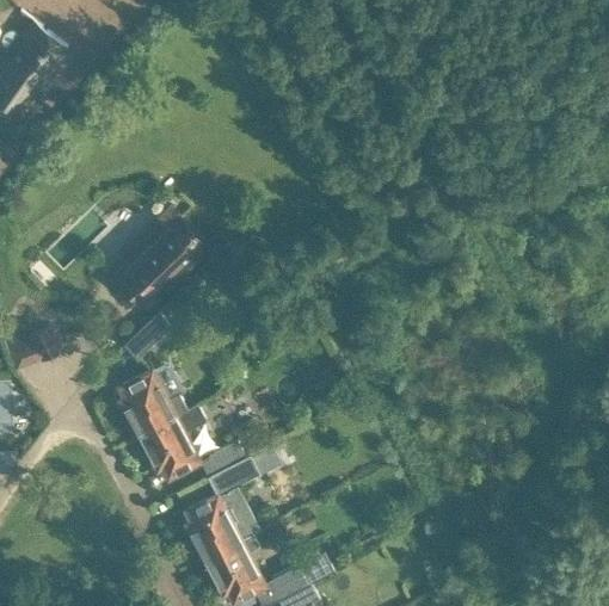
[(0,109),(13,118),(67,48),(30,23),(19,37),(16,35),(13,33),(11,33),(7,33),(5,35),(2,37),(1,39),(0,43),(1,45),(2,49),(4,51),(1,54),(6,57),(0,65),(0,109)]
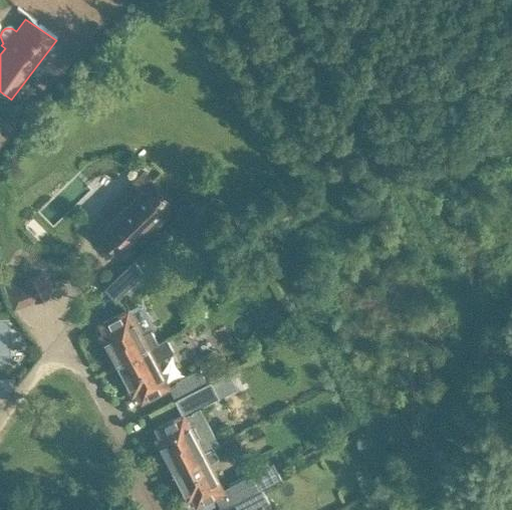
[(121,257),(122,258),(173,210),(151,187),(134,204),(126,197),(111,212),(114,215),(96,232),(114,251),(117,248),(123,255),(121,257)]
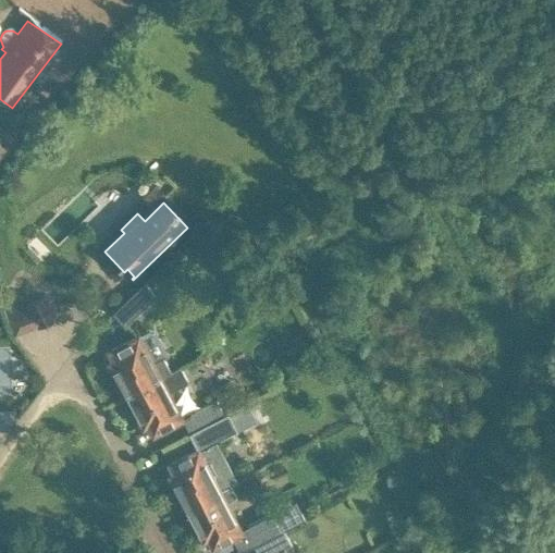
[(143,286),(111,316),(121,326),(123,329),(155,299),(143,286)]
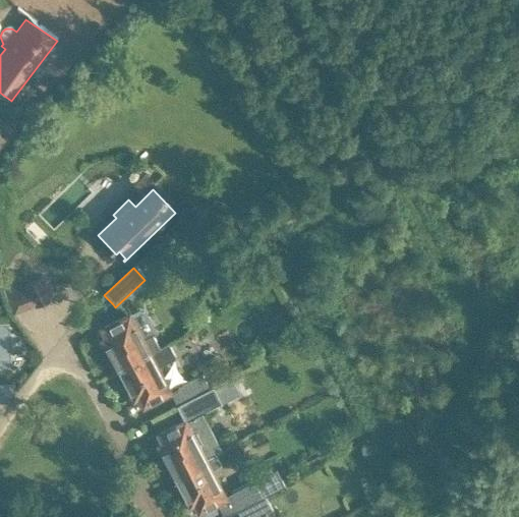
[(39,282),(24,288),(34,309),(49,303),(39,282)]
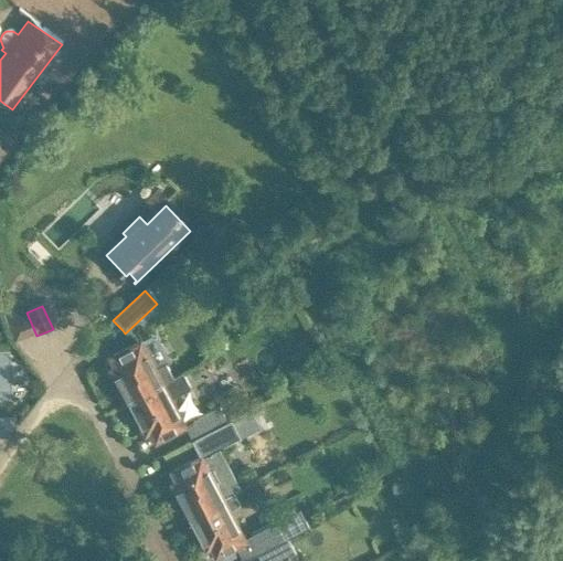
[(172,380),(166,368),(156,373),(139,342),(109,359),(114,368),(109,371),(126,403),(160,385),(172,380)]
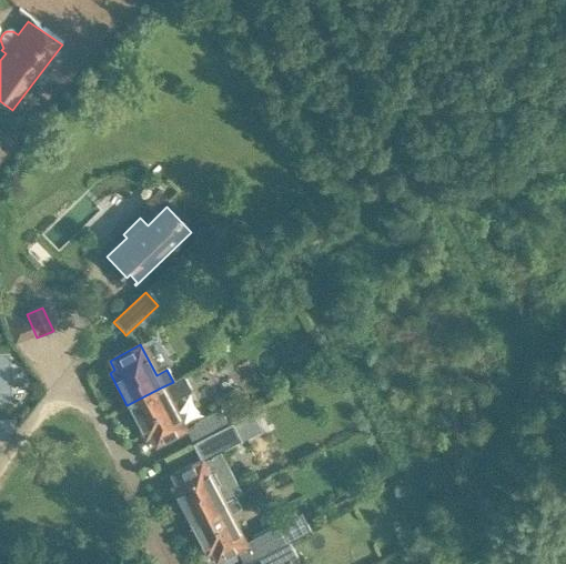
[(171,403),(190,392),(181,378),(173,382),(161,388),(127,405),(144,437),(149,435),(154,445),(184,429),(171,403)]
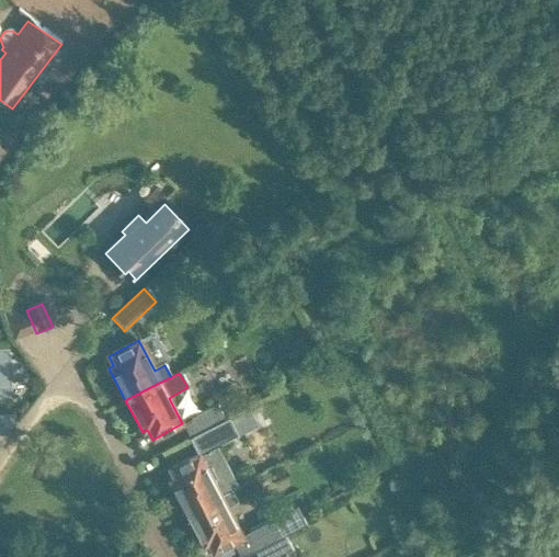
[(189,440),(224,421),(216,406),(191,420),(192,423),(183,429),(189,440)]
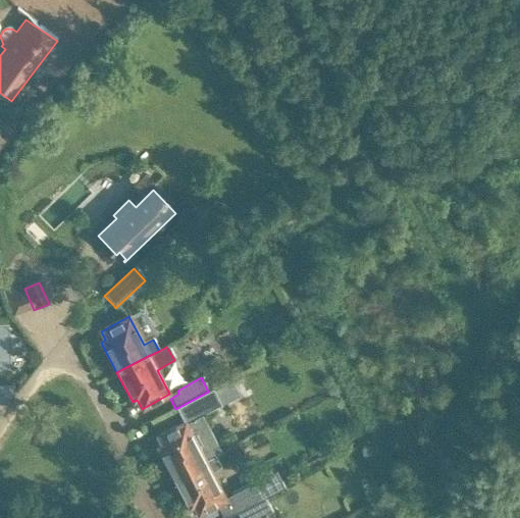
[(0,405),(5,405),(13,394),(13,387),(0,387),(0,405)]
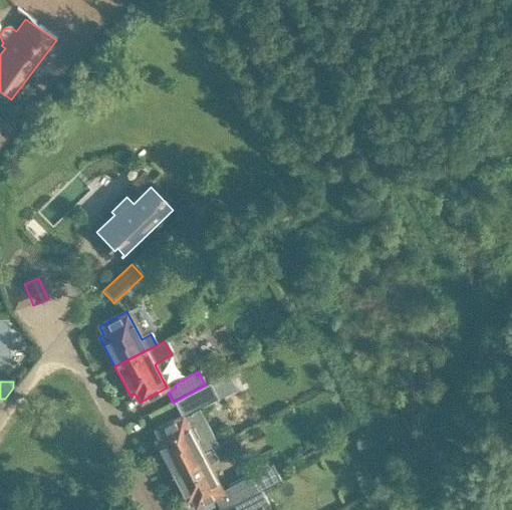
[(181,417),(155,431),(159,440),(155,442),(171,471),(211,450),(217,447),(198,412),(218,401),(209,384),(205,386),(173,403),(181,417)]
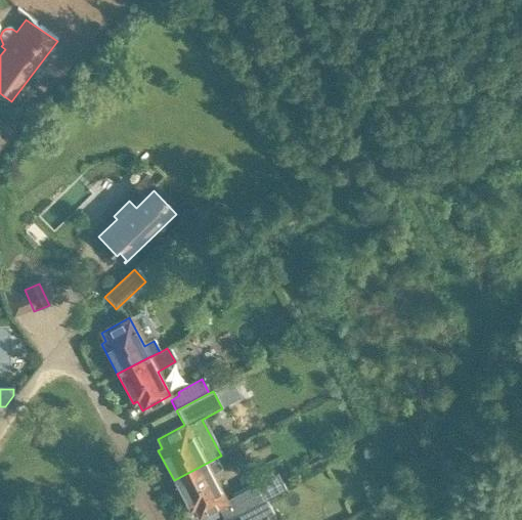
[(215,459),(174,480),(189,511),(193,509),(199,518),(217,508),(223,519),(229,519),(236,515),(265,501),(285,489),(276,474),(225,502),(211,475),(221,470),(215,459)]
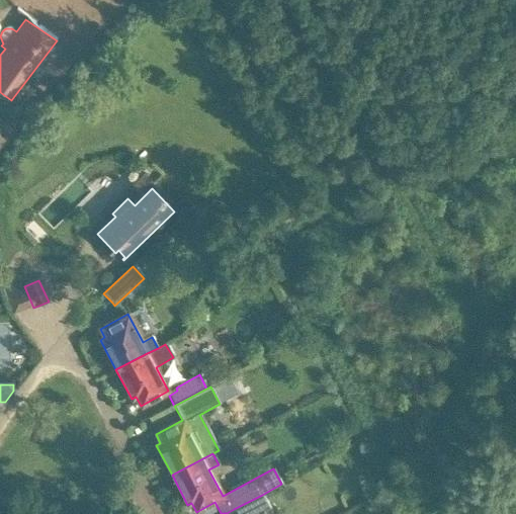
[(262,495),(234,509),(236,513),(263,513),(269,509),(262,495)]
